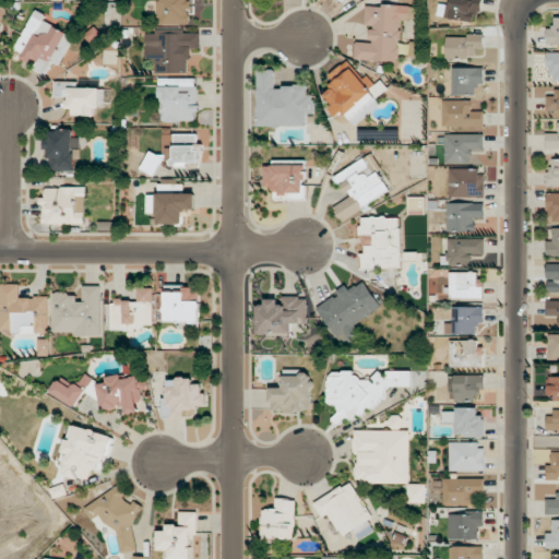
[(157,0),(158,25),(189,24),(189,14),(193,14),(192,0),(157,0)]
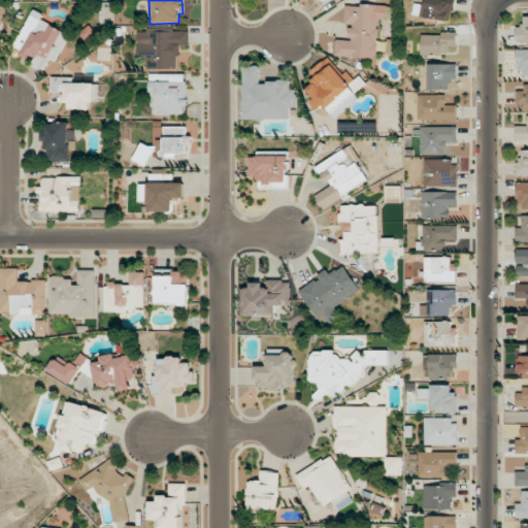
[(455,0),(426,0),(426,5),(419,5),(418,17),(447,20),(448,11),(454,12),(455,0)]
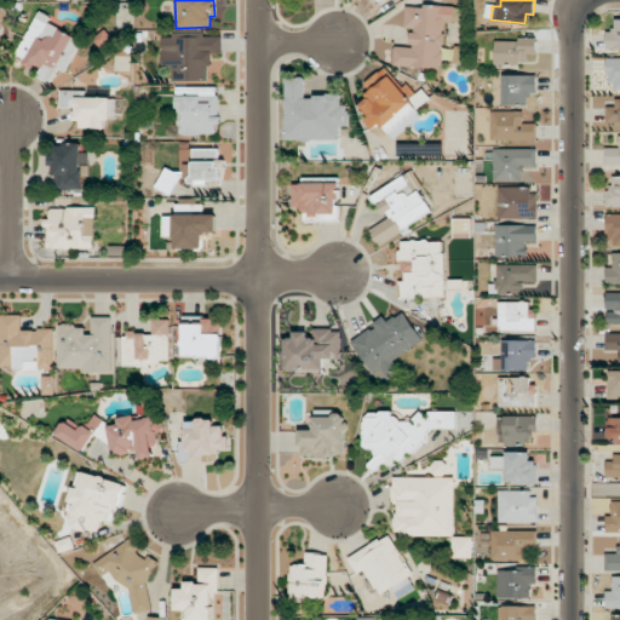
[(394,65),(442,68),(445,22),(460,23),(460,7),(406,5),(405,29),(411,29),(409,47),(395,46),(394,65)]
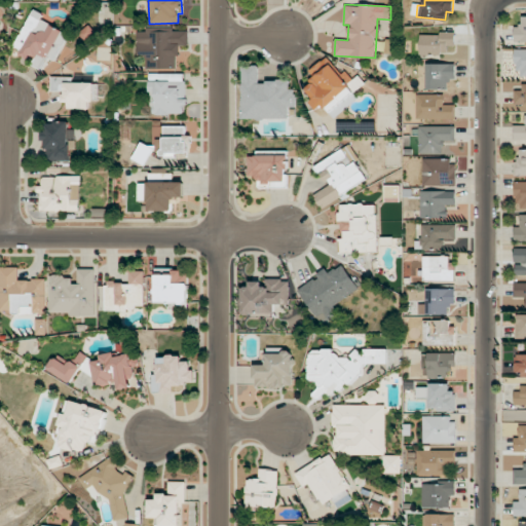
[(69,33),(40,20),(43,13),(32,8),(13,49),(30,57),(32,52),(55,63),(69,33)]
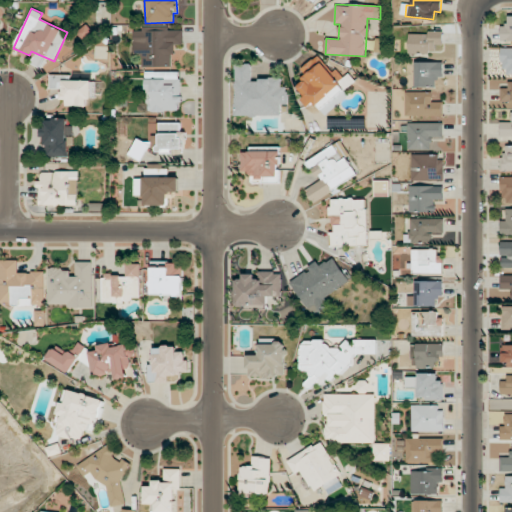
[(501,25),(500,41),(511,41),(511,15),(507,15),(507,25),(501,25)]
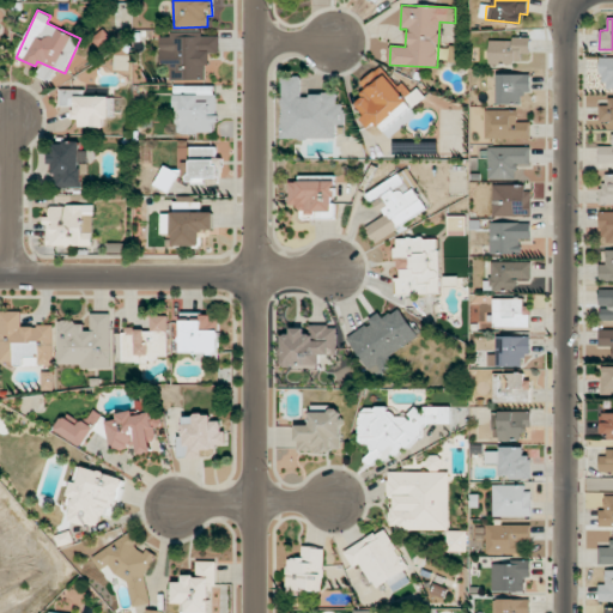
[(219,35),(161,35),(161,68),(175,68),(175,79),(206,79),(205,64),(210,64),(210,54),(219,54),(219,35)]
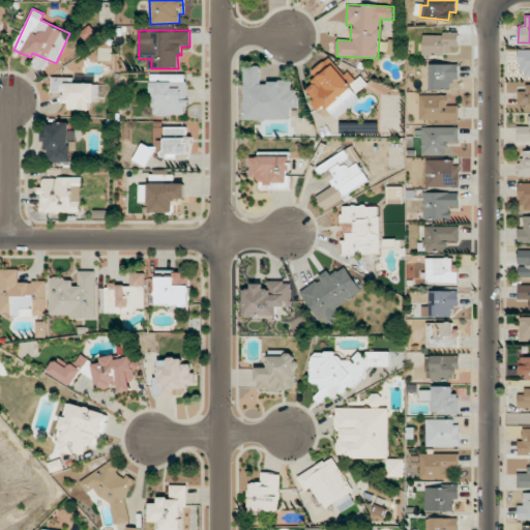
[(422,34),(423,56),(444,56),(444,53),(459,53),(458,33),(422,34)]
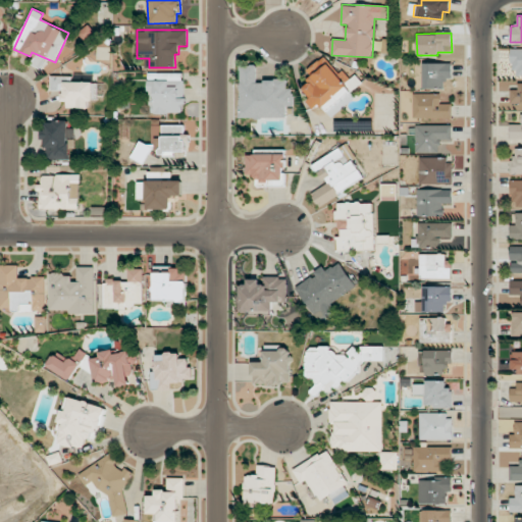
[(521,48),(512,49),(513,76),(521,75),(521,48)]
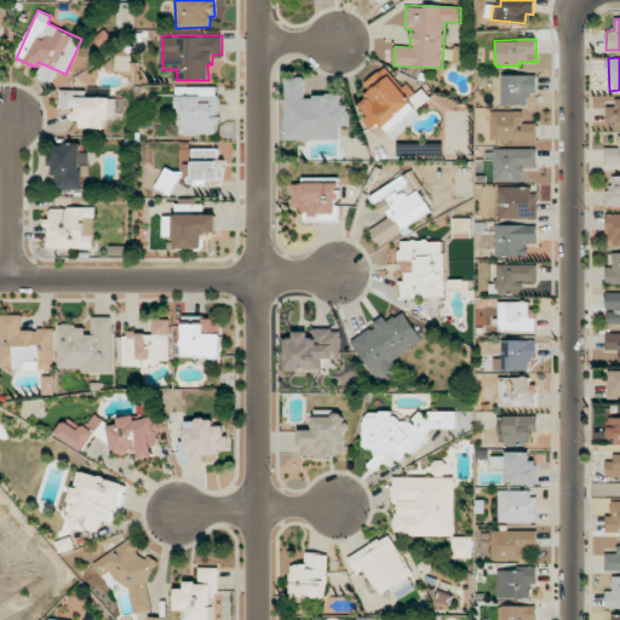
[(391,131),(430,98),(423,89),(415,95),(408,86),(403,90),(384,67),(363,85),(372,95),(357,107),(380,133),(388,127),(391,131)]
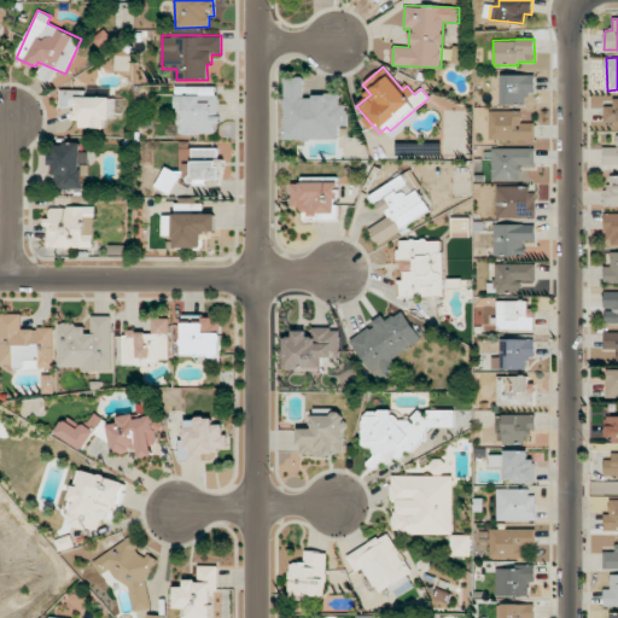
[(502,75),(501,105),(526,105),(526,93),(535,93),(535,75),(502,75)]
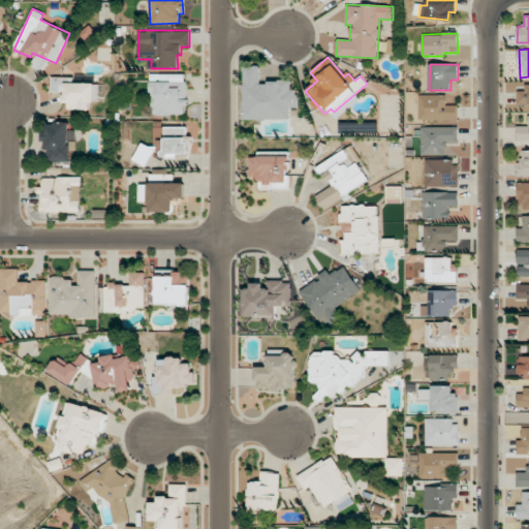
[(244,120),(290,119),(290,107),(298,106),(298,89),(292,89),(291,81),(261,82),(260,66),(243,66),(244,120)]
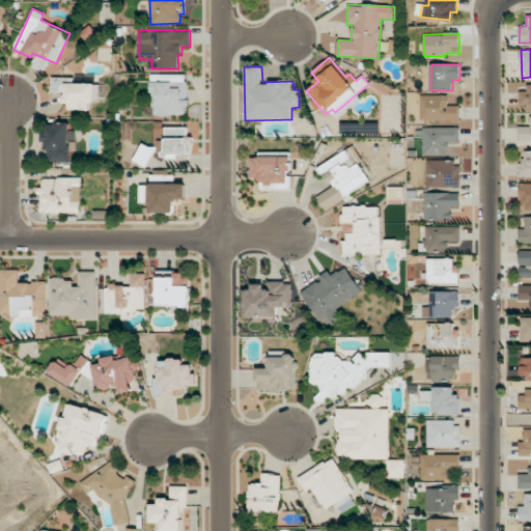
[(152,116),(188,115),(188,75),(163,75),(163,81),(151,81),(152,116)]
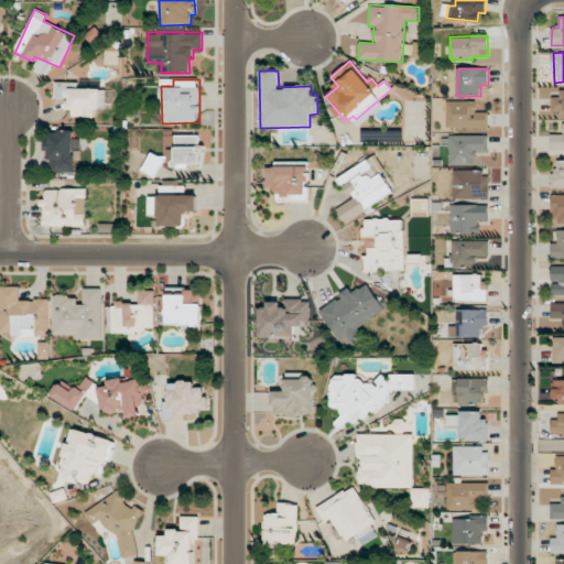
[(97,117),(97,109),(104,109),(104,88),(78,88),(78,83),(55,83),(55,97),(69,97),(69,116),(97,117)]
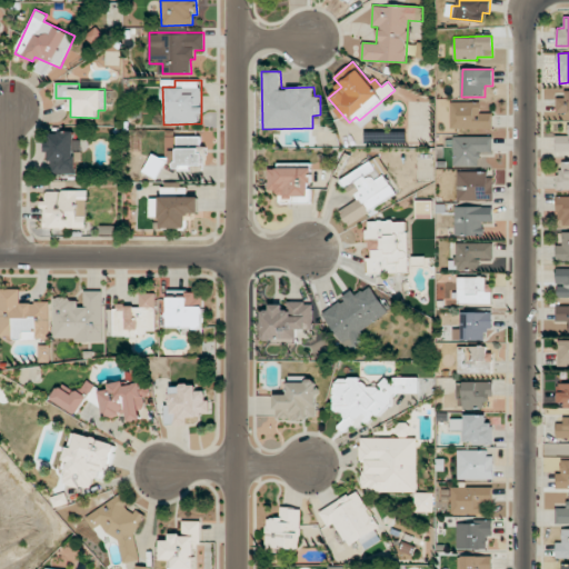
[(558,98),(559,117),(568,116),(568,90),(565,91),(565,98),(558,98)]
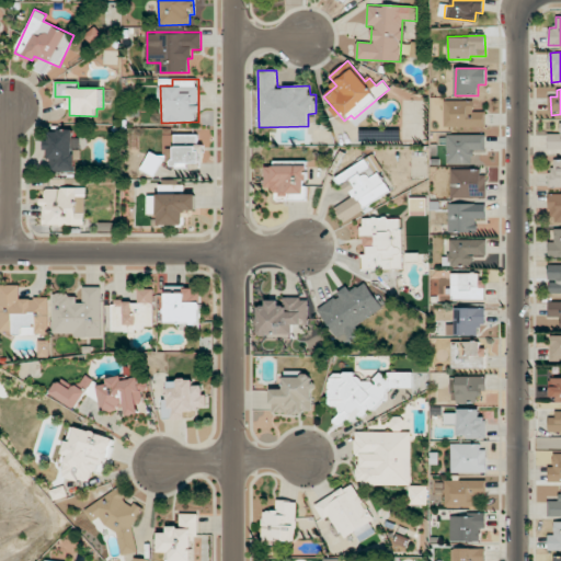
[(485,112),(473,112),(474,101),(445,100),(444,127),(485,127),(485,112)]
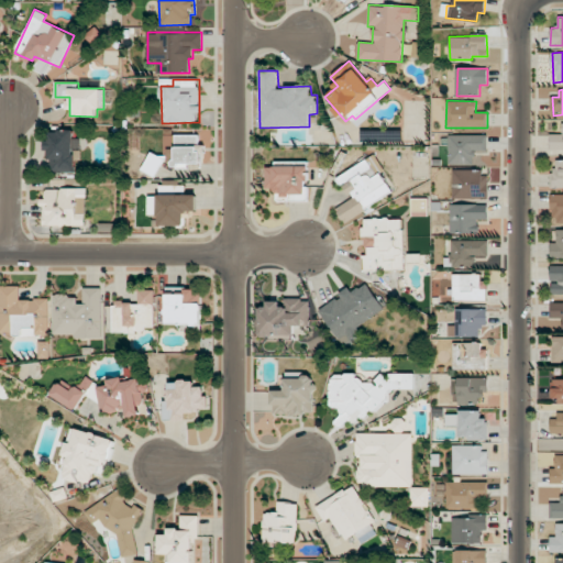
[(551,148),(562,147),(562,123),(561,123),(562,134),(550,134),(551,148)]
